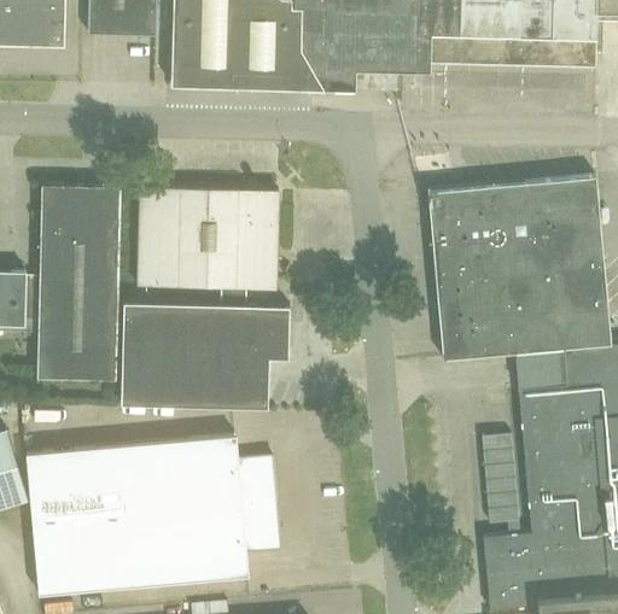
[(0,0),(0,45),(65,46),(65,0),(0,0)]
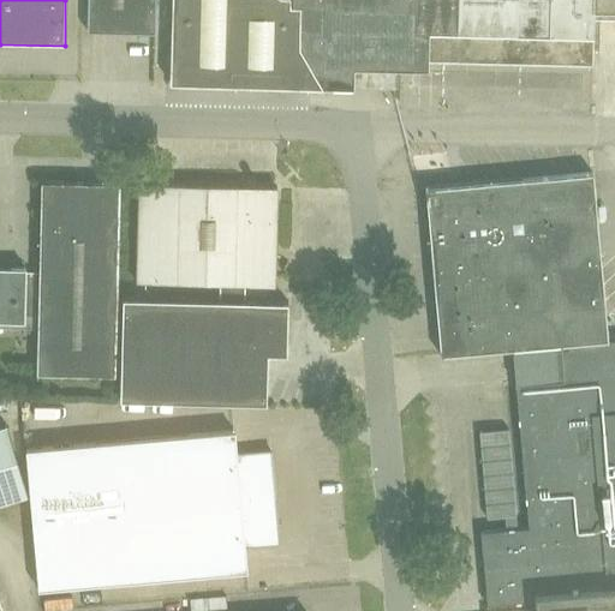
[(156,35),(156,0),(89,0),(89,34),(156,35)]
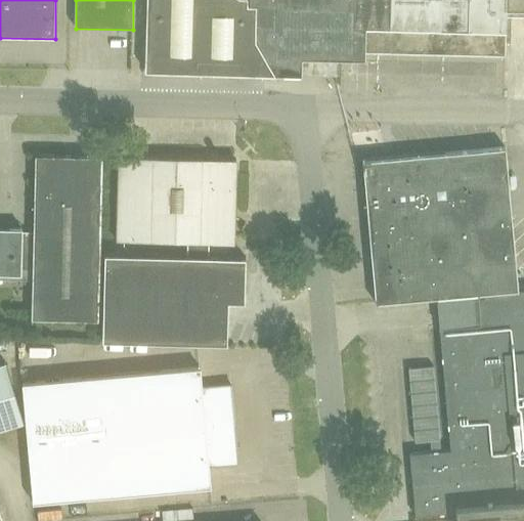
[(505,58),(506,17),(506,11),(523,11),(523,0),(147,0),(145,73),(264,77),(275,77),(301,77),(301,75),(301,68),(307,68),(308,60),(364,62),(364,54),(374,55),(505,58)]
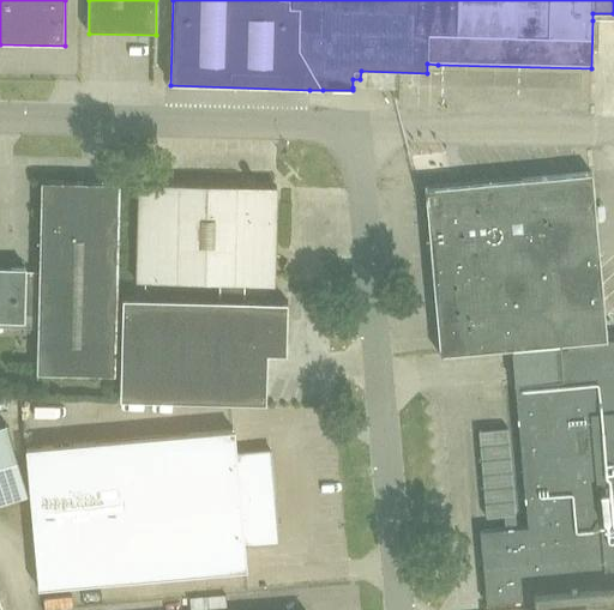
[(591,175),(425,191),(427,211),(439,354),(440,357),(440,358),(512,352),(607,343),(591,175)]
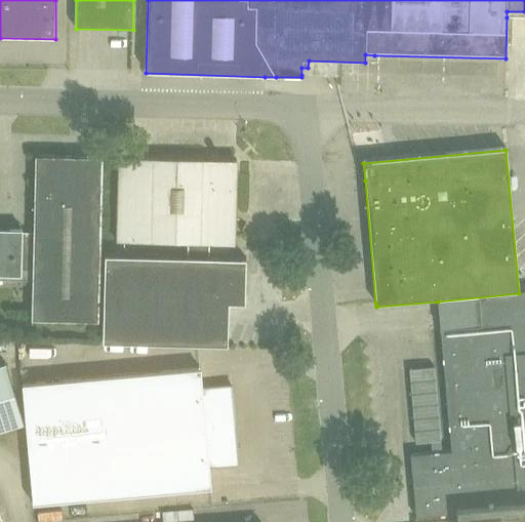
[(22,273),(22,283),(33,283),(32,322),(99,324),(103,159),(36,158),(35,235),(23,235),(22,273)]
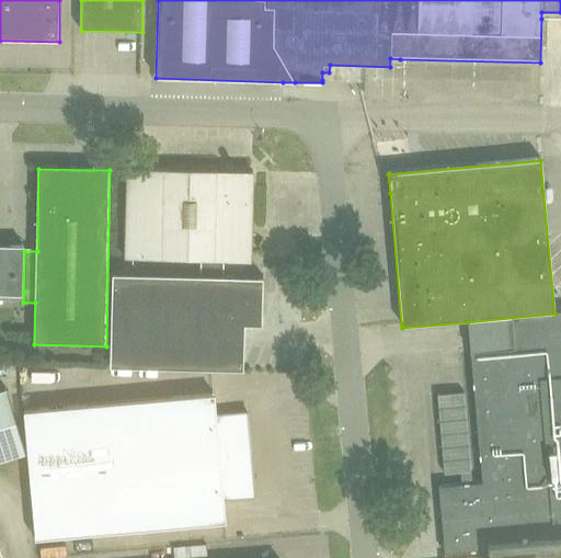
[(253,174),(139,171),(127,171),(125,260),(199,261),(199,276),(111,274),(109,368),(242,372),(243,326),(261,326),(262,325),(261,325),(262,292),(263,279),(224,277),(224,262),(251,263),(253,174)]
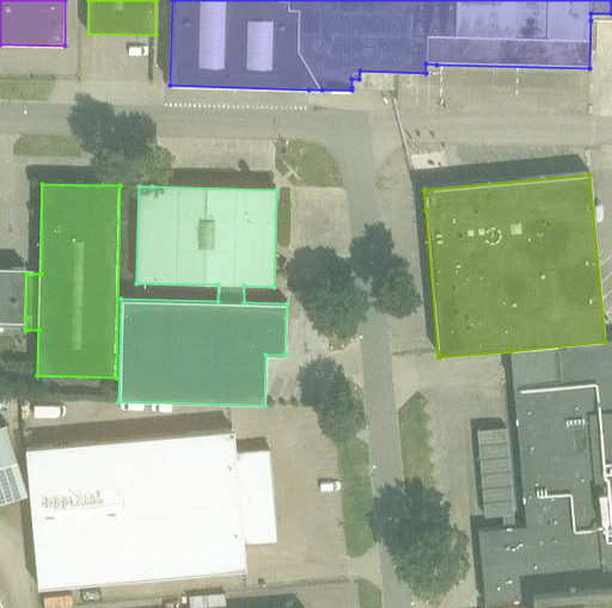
[(0,330),(25,330),(25,318),(26,274),(26,269),(0,268),(0,330)]
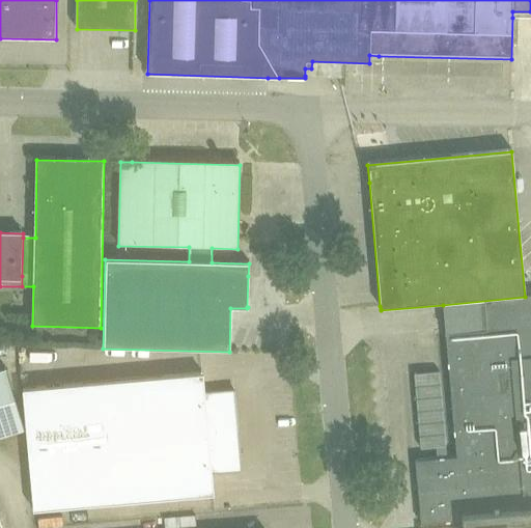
[(529,527),(530,296),(525,297),(443,305),(456,460),(416,464),(421,526),(465,522),(465,527),(529,527)]
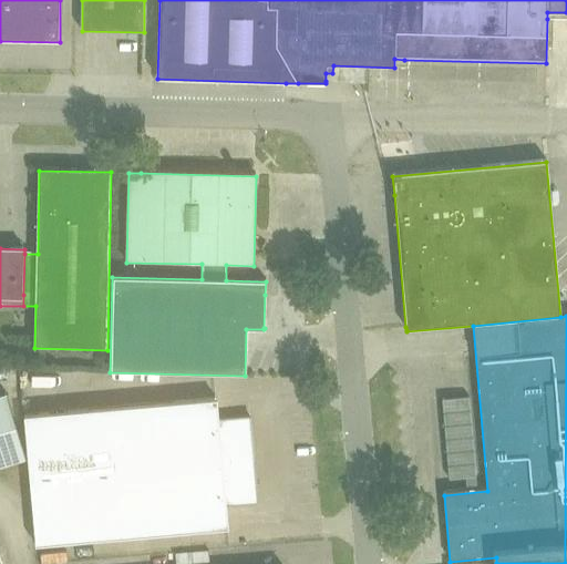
[(9,396),(0,397),(0,467),(27,459),(9,396)]
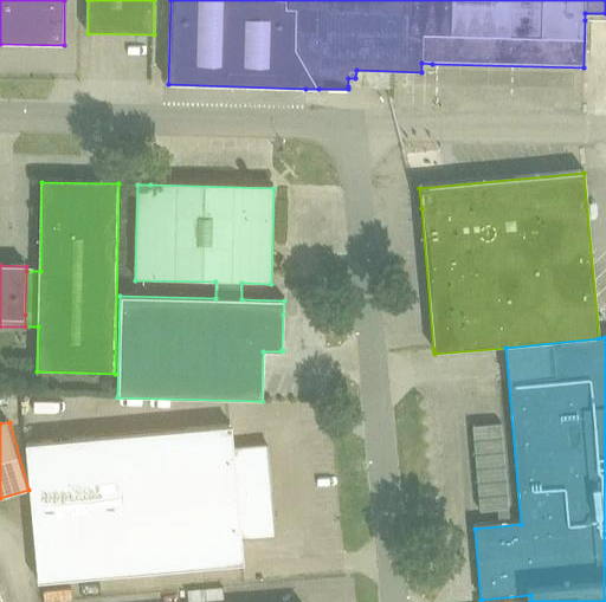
[(31,515),(271,493),(266,447),(233,450),(231,427),(25,446),(28,490),(31,515)]
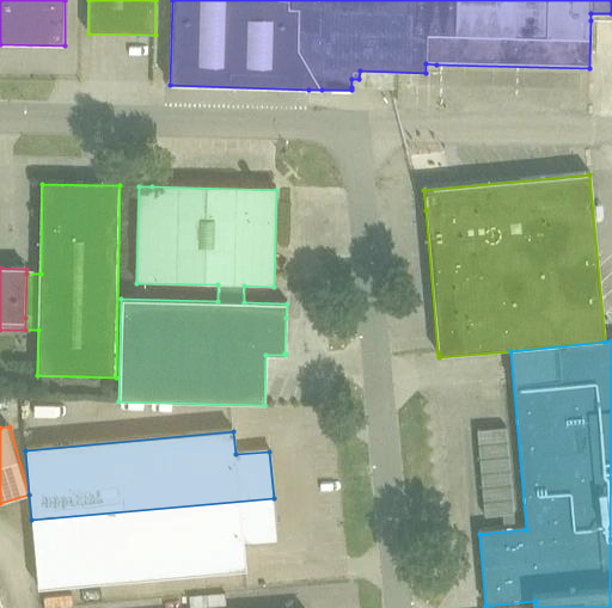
[(506,431),(476,434),(483,522),(513,519),(506,431)]
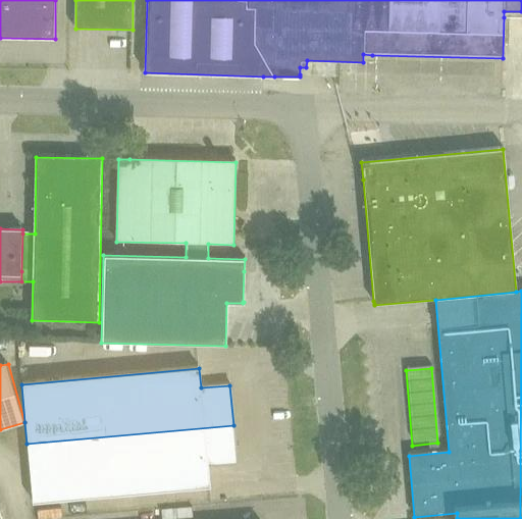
[(233,425),(27,444),(32,503),(209,486),(208,467),(237,464),(233,425)]
